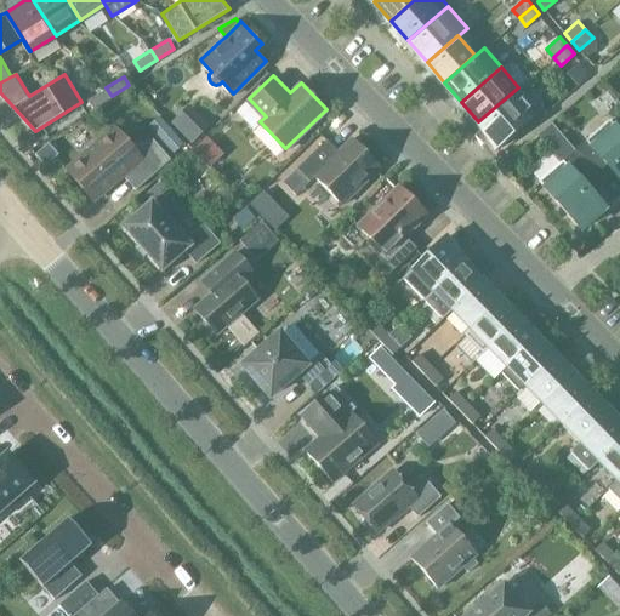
[(112,96),(106,87),(89,98),(95,107),(112,96)]
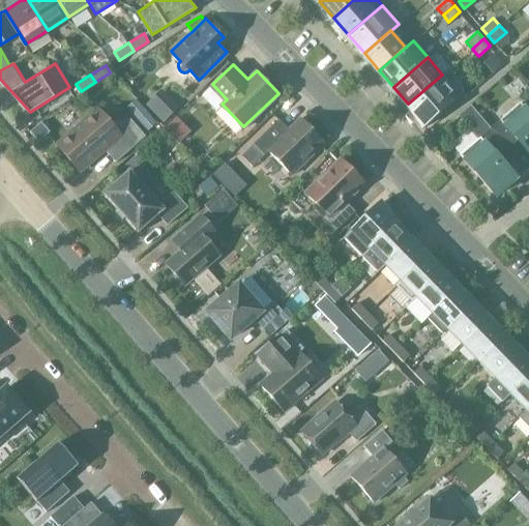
[(442,75),(408,104),(422,126),(460,94),(442,75)]
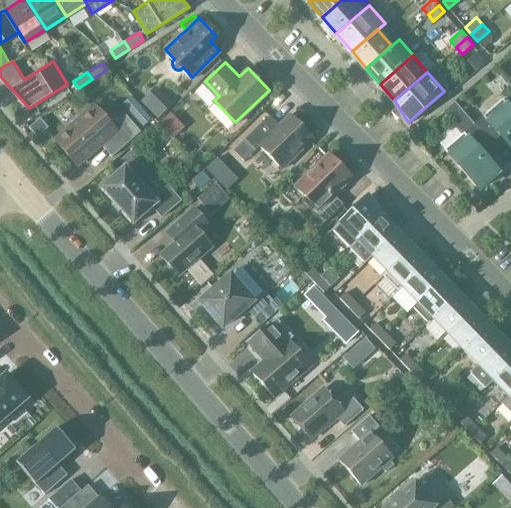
[(155,86),(140,101),(158,119),(173,104),(155,86)]
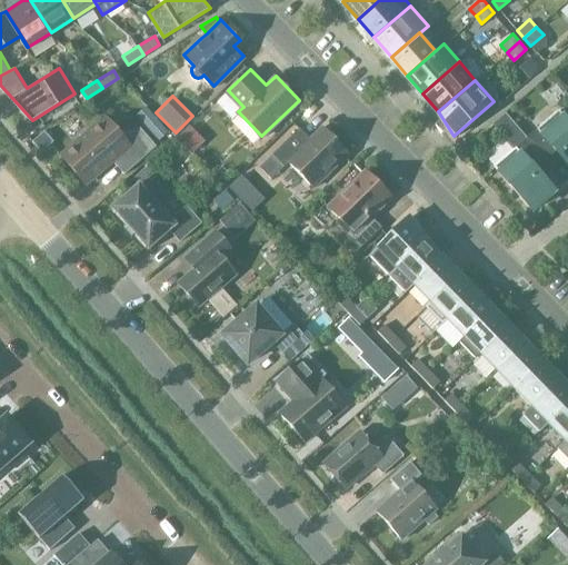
[(147,106),(137,114),(158,139),(168,131),(147,106)]
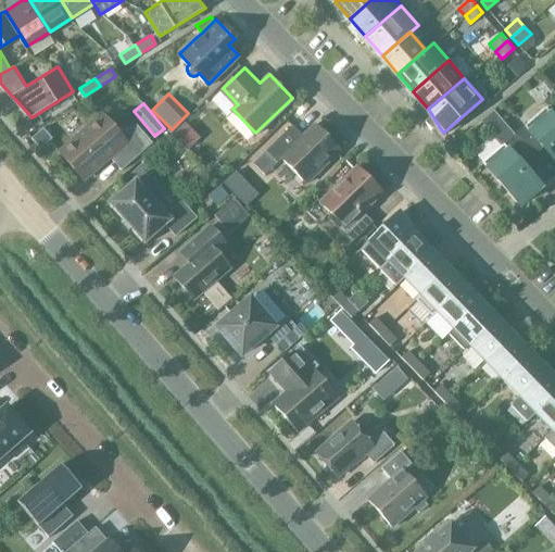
[(554,114),(546,105),(515,133),(534,155),(545,147),(554,158),(554,114)]
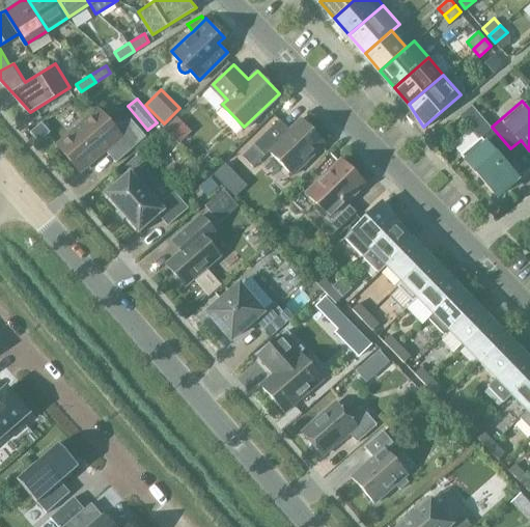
[(472,104),(459,114),(479,137),(462,153),(497,194),(502,189),(503,191),(514,182),(512,179),(518,175),(501,157),(510,148),(492,127),(472,104)]
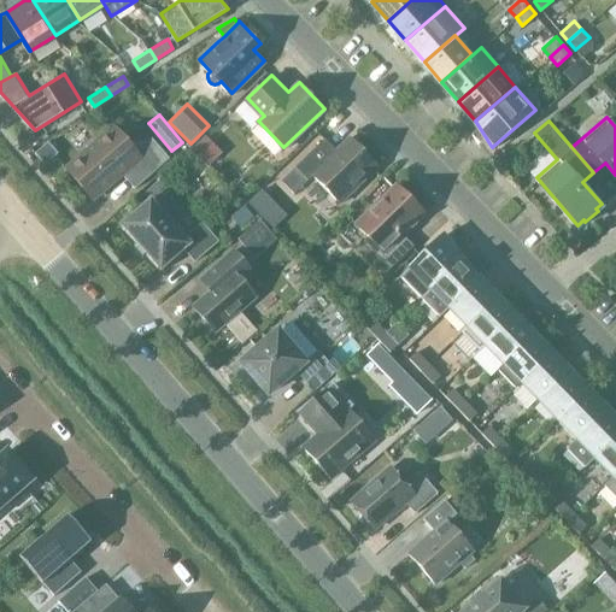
[(170,156),(152,135),(136,148),(115,124),(68,166),(93,196),(122,171),(135,186),(170,156)]
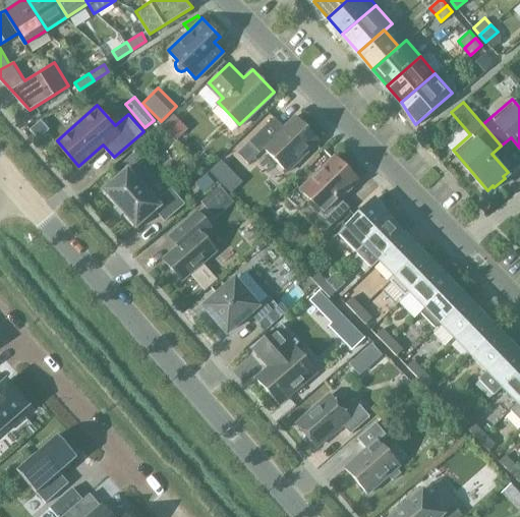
[(174,113),(164,123),(175,134),(185,125),(174,113)]
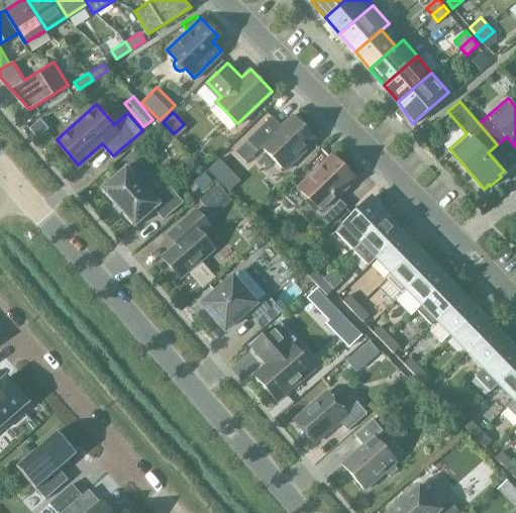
[(282,124),(273,114),(247,138),(259,149),(263,145),(286,169),(317,137),(300,120),(299,120),(300,121),(297,124),(291,117),(294,115),(294,116),(295,115),(294,113),(282,124)]
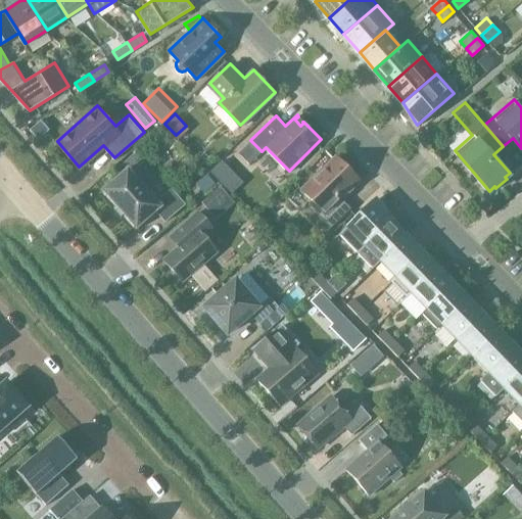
[(41,118),(31,128),(39,138),(50,128),(41,118)]
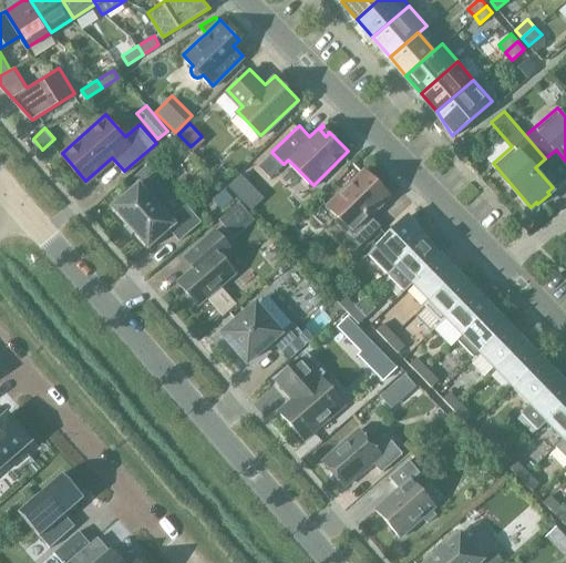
[(336,219),(360,244),(380,224),(370,214),(390,194),(383,187),(387,184),(376,172),(371,175),(364,169),(328,204),(339,216),(336,219)]
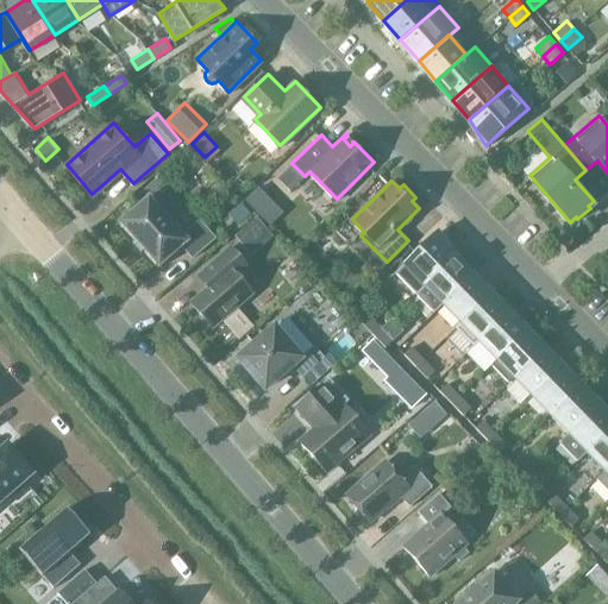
[(256,186),(245,196),(259,212),(271,200),(256,186)]
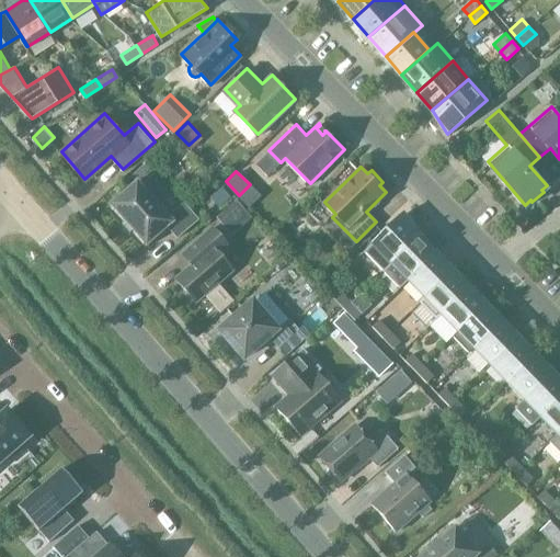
[(146,242),(147,243),(149,242),(169,225),(178,236),(198,217),(184,201),(169,215),(139,181),(139,180),(138,179),(136,180),(136,181),(113,201),(112,201),(111,202),(112,204),(113,204),(115,206),(146,242)]
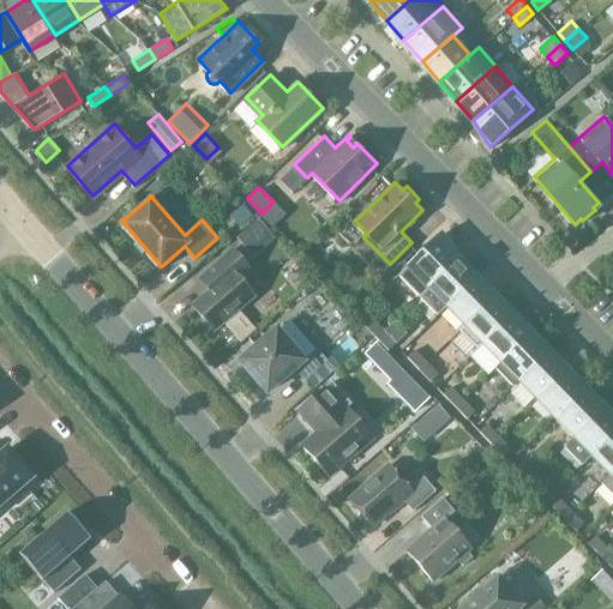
[(244,202),(232,213),(241,224),(254,213),(244,202)]
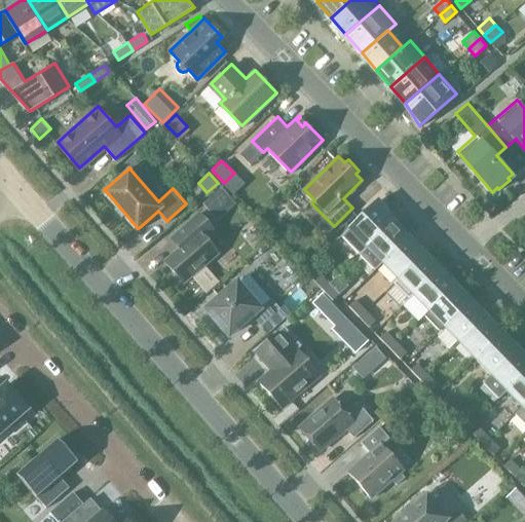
[(223,189),(214,197),(224,210),(233,202),(223,189)]
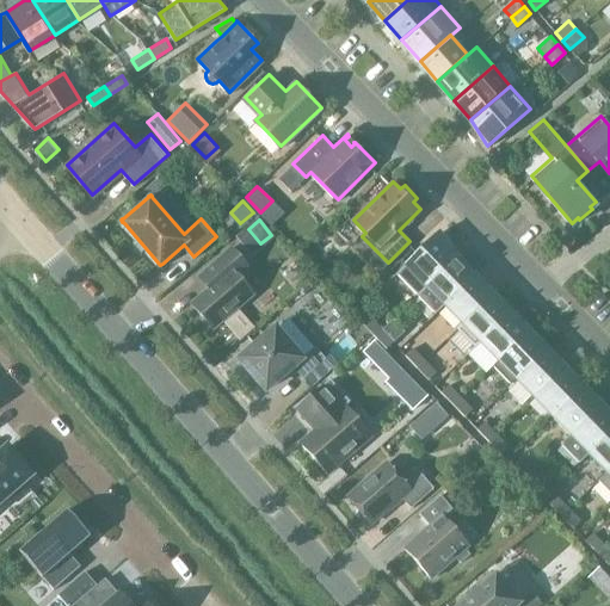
[(406,263),(398,271),(418,292),(426,284),(457,254),(439,230),(406,263)]
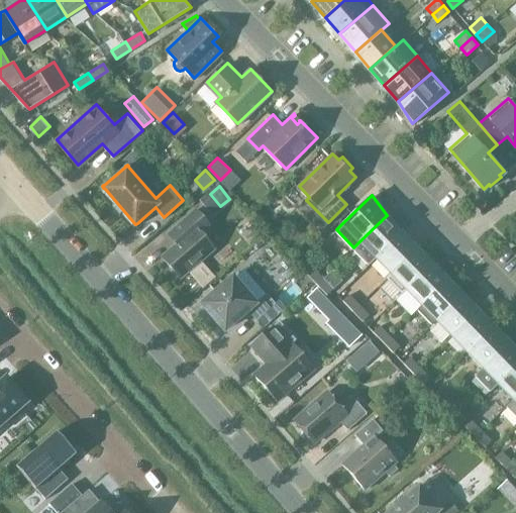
[(184,236),(162,254),(181,277),(190,270),(203,285),(214,275),(201,259),(215,246),(203,232),(211,225),(196,207),(175,226),(184,236)]
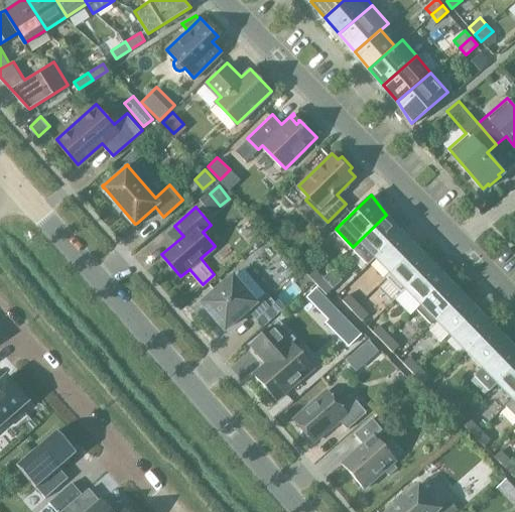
[(368,263),(376,256),(401,231),(386,215),(360,240),(353,247),(368,263)]
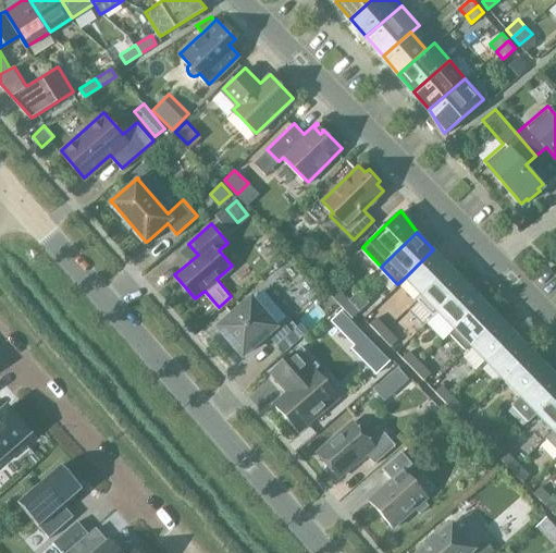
[(406,277),(422,294),(451,266),(433,249),(406,277)]
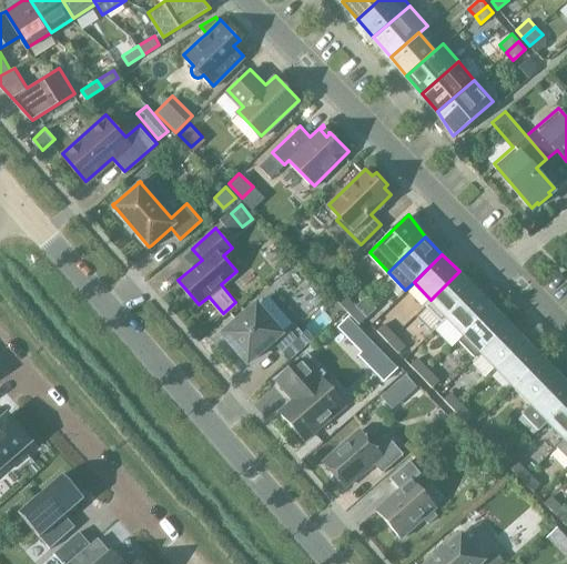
[(442,321),(447,316),(476,289),(459,271),(431,300),(425,304),(442,321)]
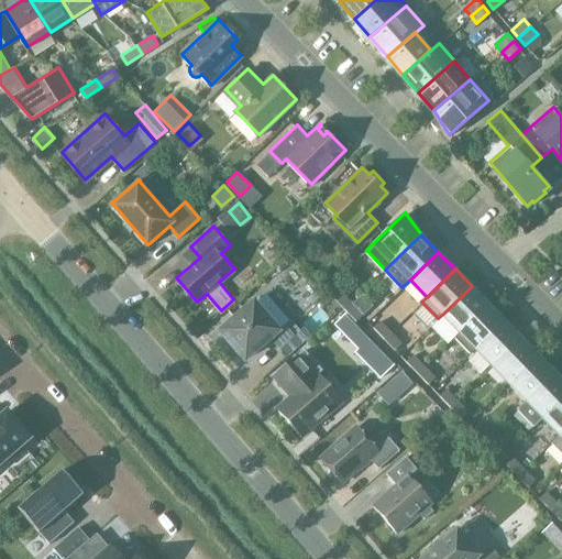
[(443,314),(460,330),(488,303),(472,286),(443,314)]
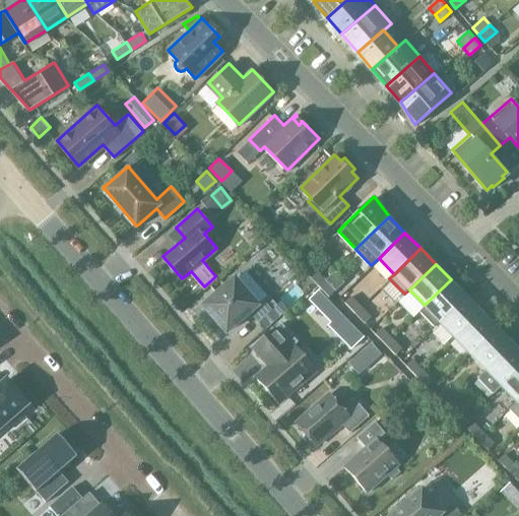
[(308,272),(319,283),(325,277),(314,266),(308,272)]
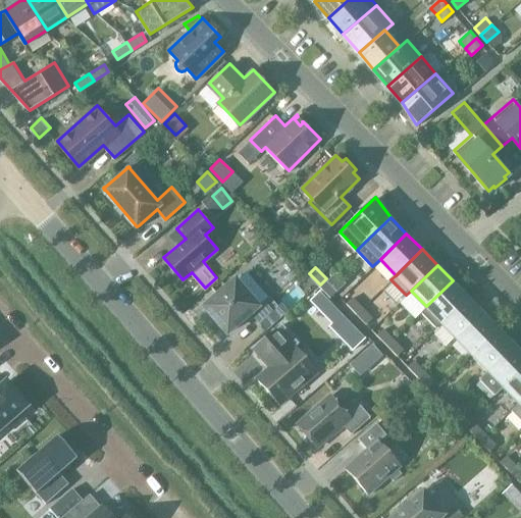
[(236,278),(205,305),(227,330),(242,318),(243,319),(250,312),(251,311),(259,321),(260,321),(266,328),(289,308),(282,301),(278,304),(269,294),(268,295),(246,269),(236,278)]
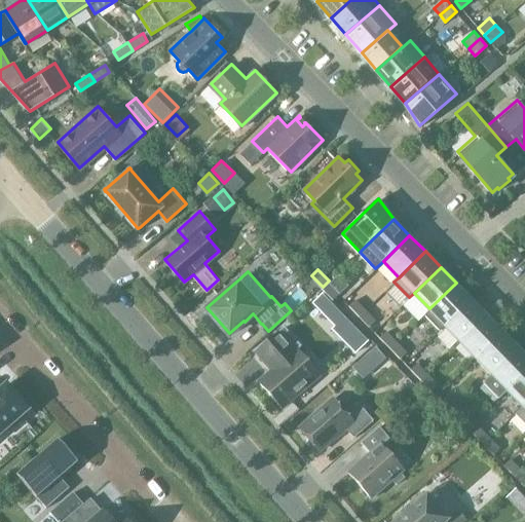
[(329,281),(323,287),(333,298),(339,292),(329,281)]
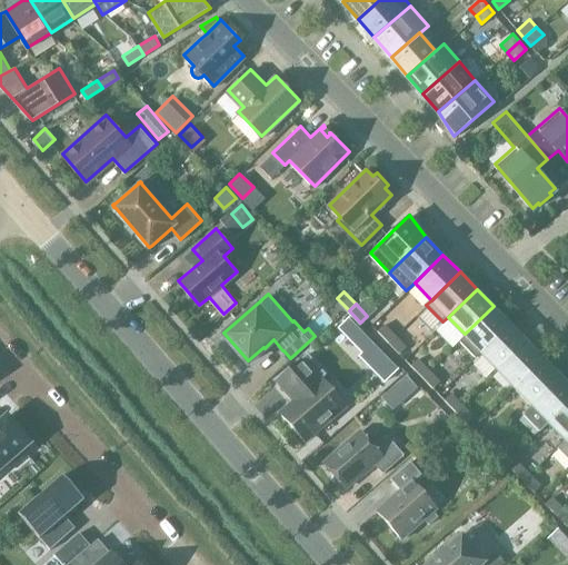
[(476,356),(481,352),(510,323),(494,306),(465,334),(459,338),(476,356)]
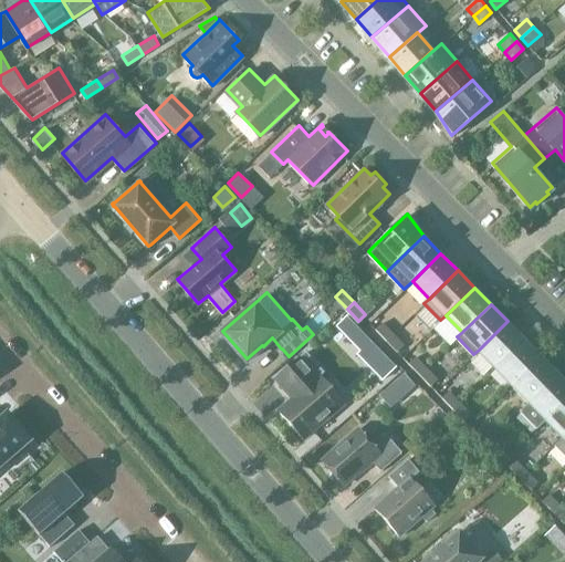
[(376,328),(387,339),(394,332),(383,321),(376,328)]
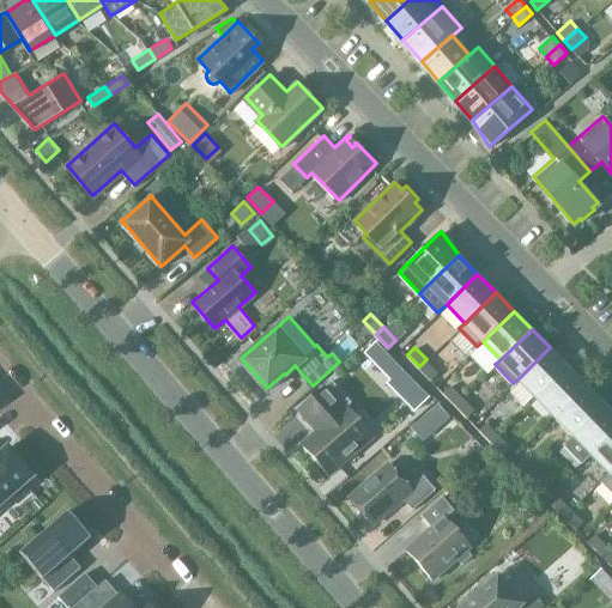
[(519,378),(537,396),(568,366),(550,347),(519,378)]
